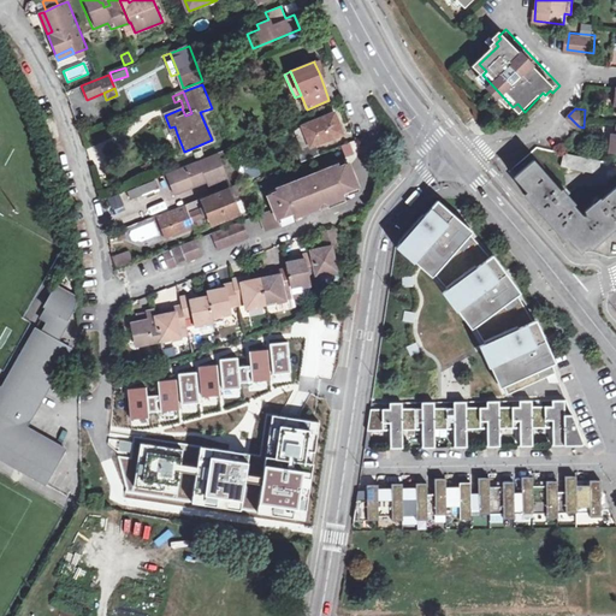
[(301,161),(319,154),(315,144),(343,134),(335,113),(315,120),(301,126),(306,136),(308,144),(309,146),(297,150),(301,161)]
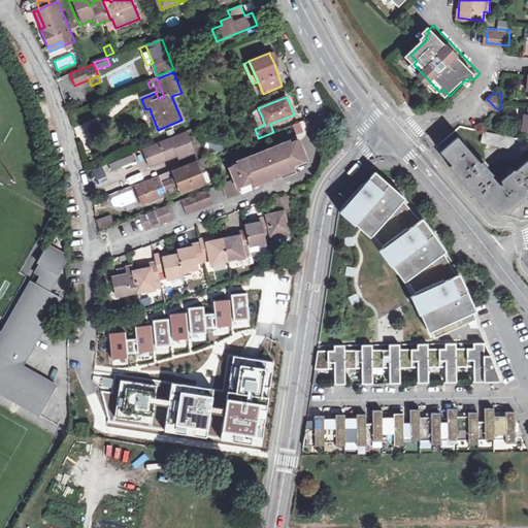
[(197,160),(186,131),(144,149),(152,166),(176,156),(182,166),(197,160)]
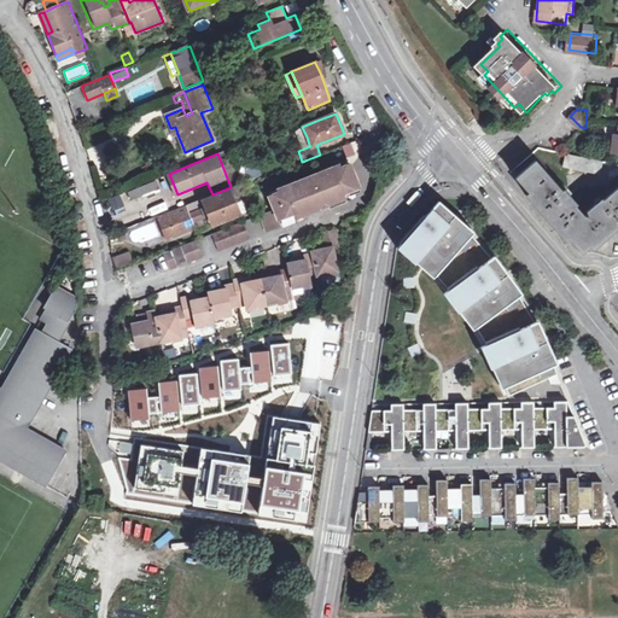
[(617,237),(617,193),(612,199),(611,197),(594,210),(595,213),(594,215),(584,205),(587,203),(572,188),(570,190),(543,158),(523,176),(536,192),(532,194),(575,242),(577,238),(592,254),(599,246),(602,250),(617,237)]
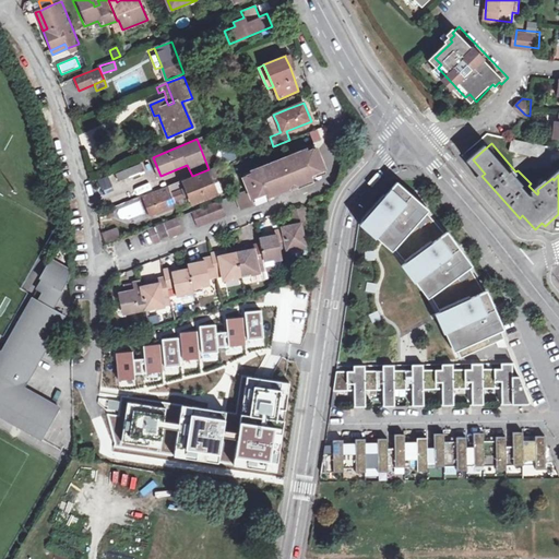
[(230,146),(221,151),(225,164),(236,159),(230,146)]
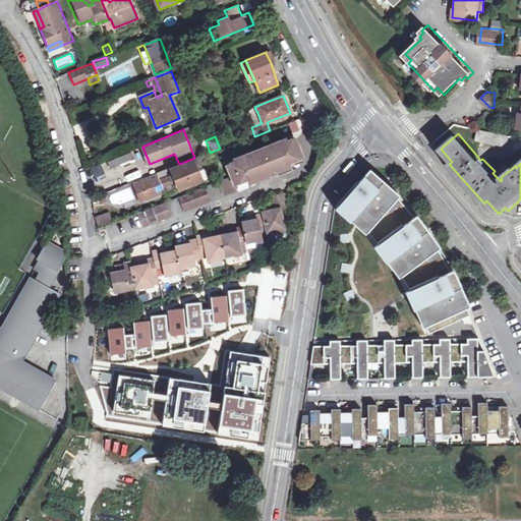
[(226,166),(230,173),(231,177),(219,182),(224,194),(237,189),(236,188),(235,184),(247,179),(249,183),(271,175),(277,172),(291,167),(290,163),(302,158),(295,139),(287,142),(286,139),(282,141),(238,158),(233,160),(234,162),(226,166)]
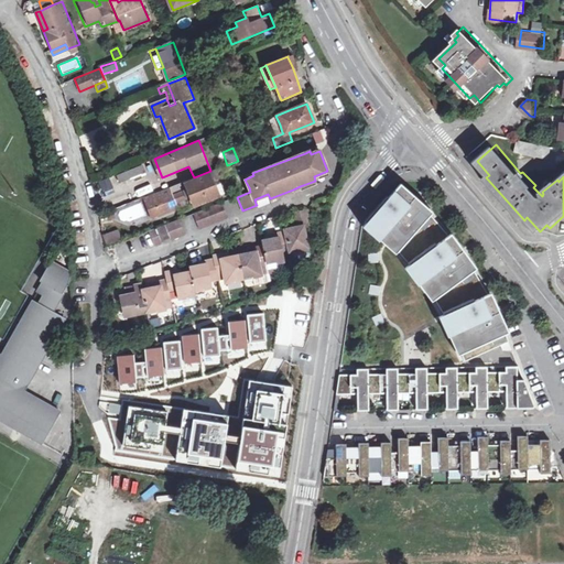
[(154,159),(149,160),(158,180),(162,177),(154,159)]
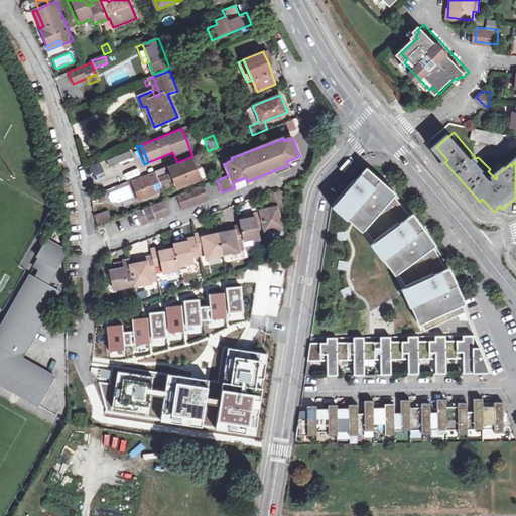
[(107,165),(131,158),(129,151),(105,157),(107,165)]
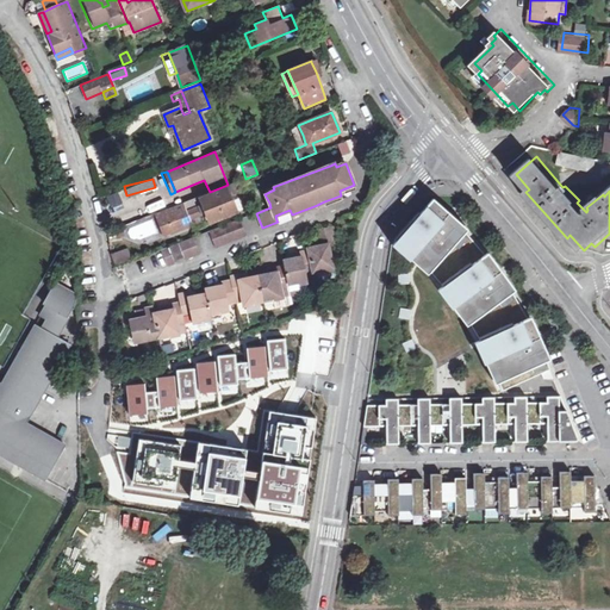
[(244,191),(241,180),(228,185),(210,192),(184,203),(190,218),(200,213),(204,223),(209,221),(205,212),(209,210),(204,197),(226,187),(230,195),(244,191)]
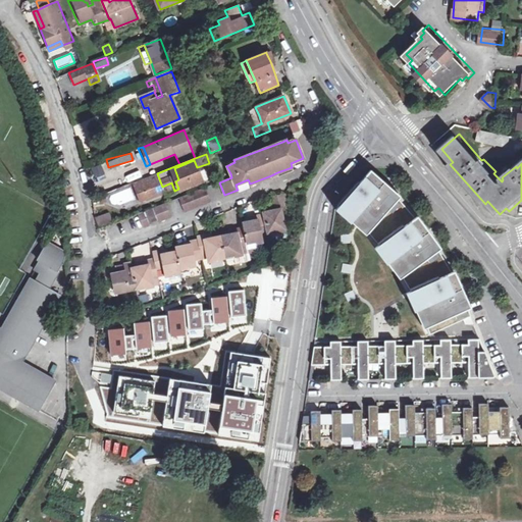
[(202,181),(197,167),(194,160),(174,168),(178,179),(175,181),(178,189),(178,191),(202,181)]
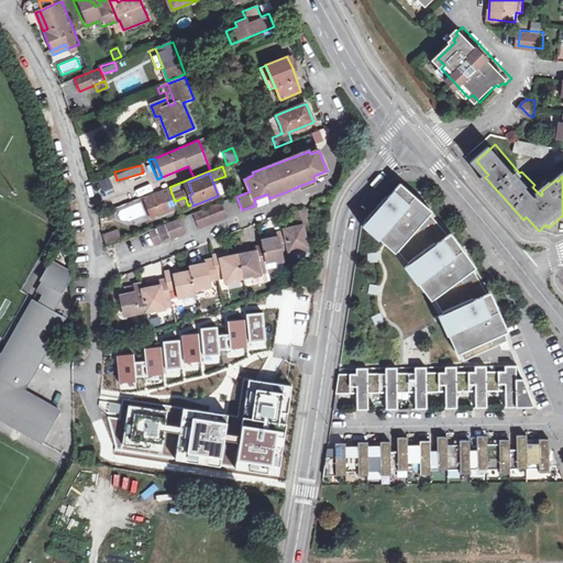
[(315,180),(299,186),(300,190),(317,184),(315,180)]
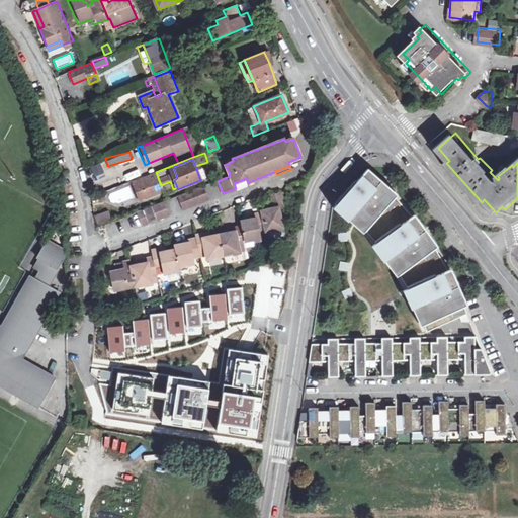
[(130,178),(143,175),(141,168),(127,172),(130,178)]
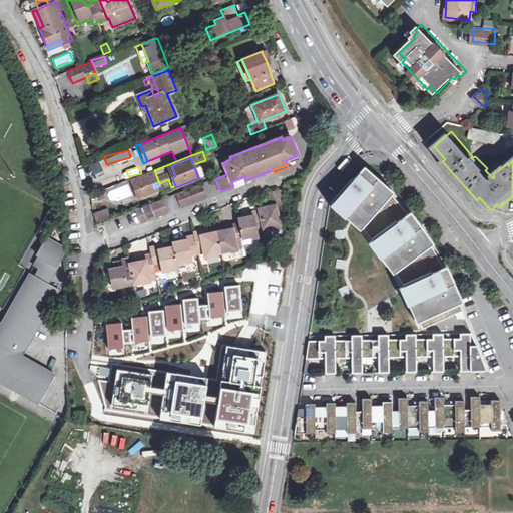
[(393,193),(364,167),(330,205),(350,223),(360,231),(390,196),(393,193)]
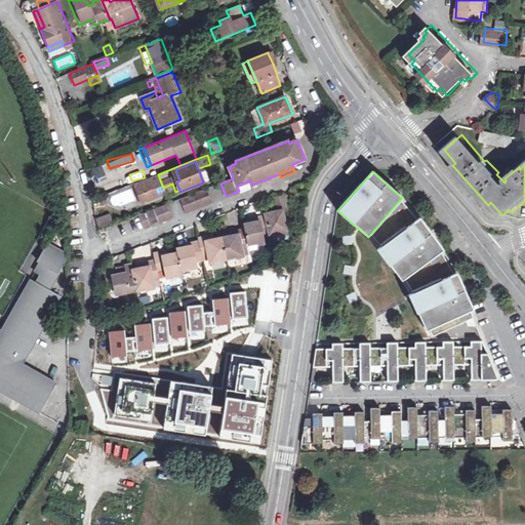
[(158,174),(134,184),(138,195),(142,194),(145,201),(154,198),(153,196),(164,191),(163,188),(158,174)]
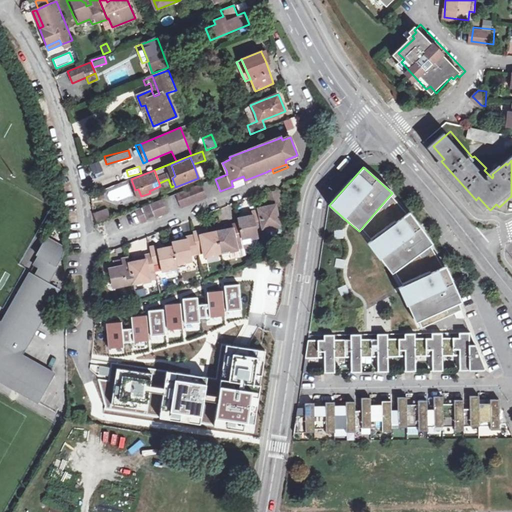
[(266,172),(245,180),(246,184),(267,175),(266,172)]
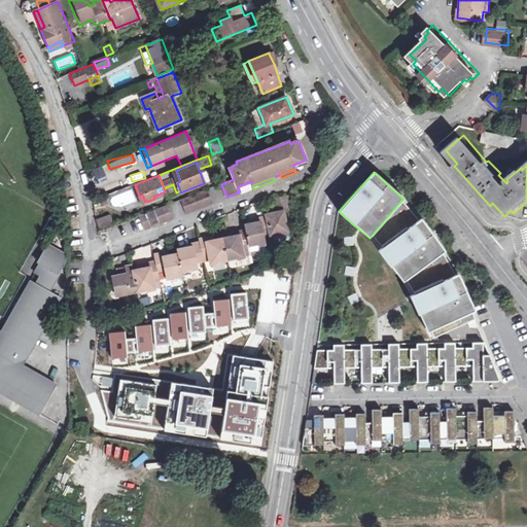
[(238,186),(239,190),(252,185),(250,181),(238,186)]
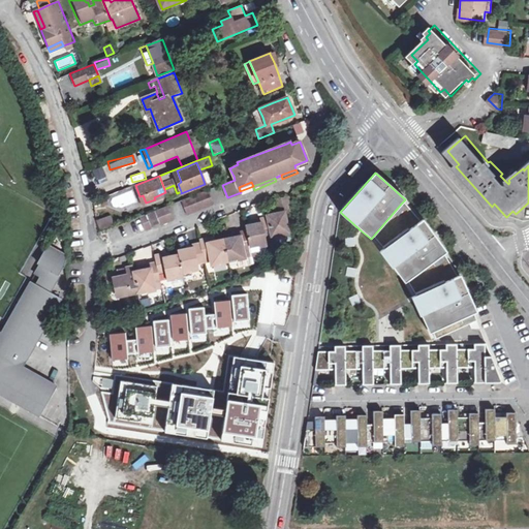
[(213,204),(208,190),(180,200),(186,214),(213,204)]
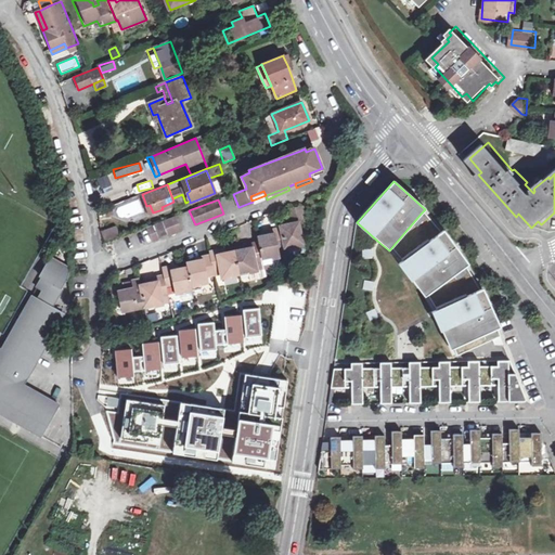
[(281,226),(281,228),(285,247),(286,250),(304,247),(299,224),(302,223),(301,216),(305,215),(304,207),(293,209),(295,220),(296,223),(288,224),(281,226)]
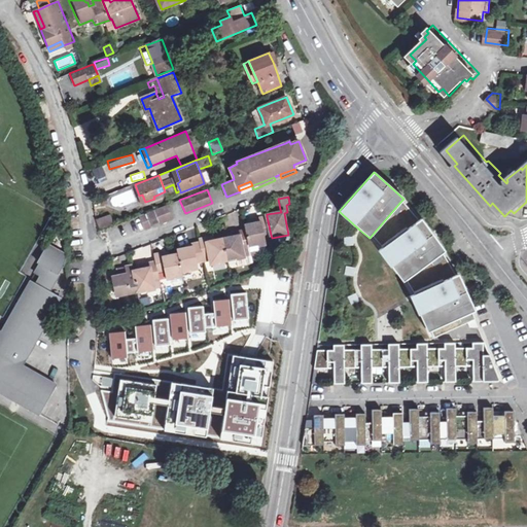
[(417,221),(400,202),(370,238),(378,249),(417,221)]
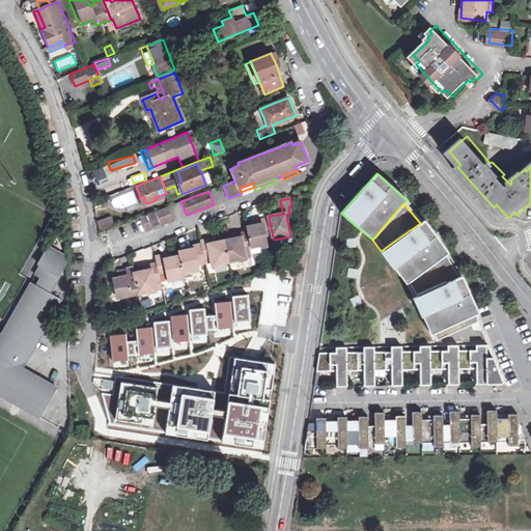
[(167,207),(140,218),(145,231),(152,229),(152,227),(160,224),(161,225),(173,221),(167,207)]
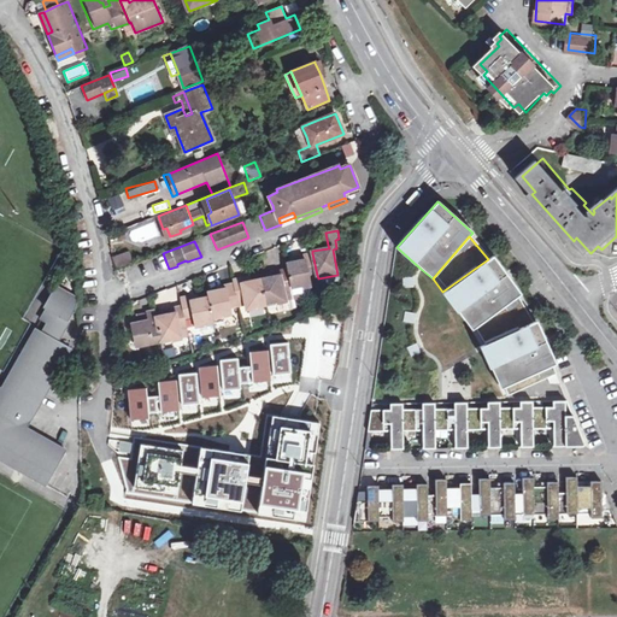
[(113,257),(117,268),(131,264),(128,253),(113,257)]
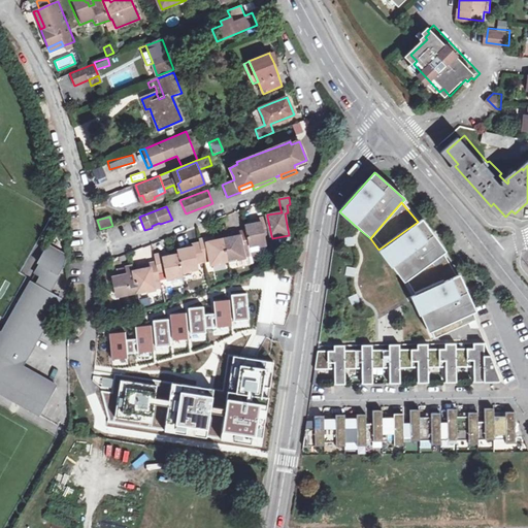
[(271,235),(267,217),(261,219),(261,223),(255,224),(245,226),(245,230),(250,248),(265,244),(264,236),(271,235)]
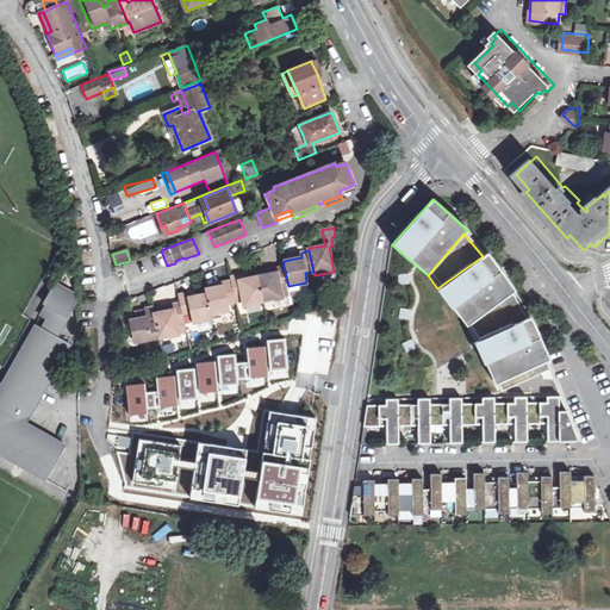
[(515,290),(486,253),(483,256),(437,288),(466,327),(510,292),(515,290)]
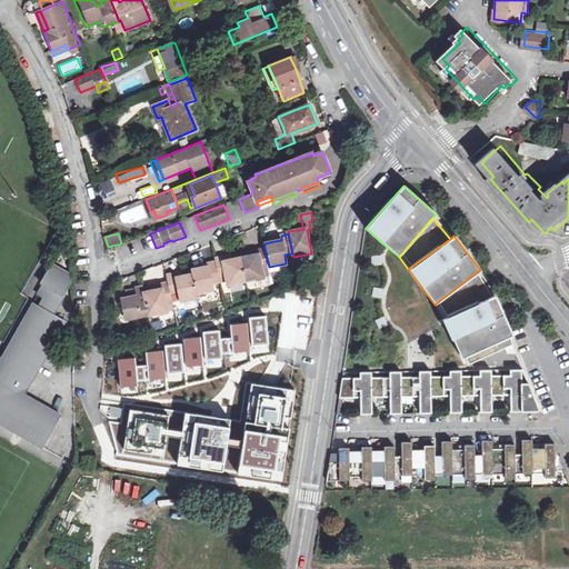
[(269,267),(265,248),(257,249),(258,253),(250,256),(239,258),(243,281),(263,278),(262,271),(270,270),(269,267)]
